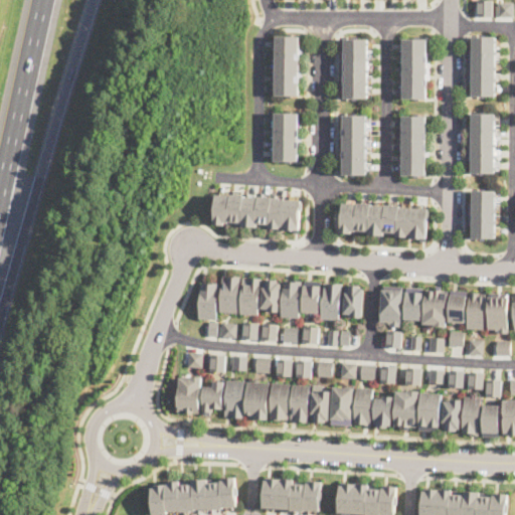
[(492,0),(492,16),(478,16),(478,0),(492,0)]
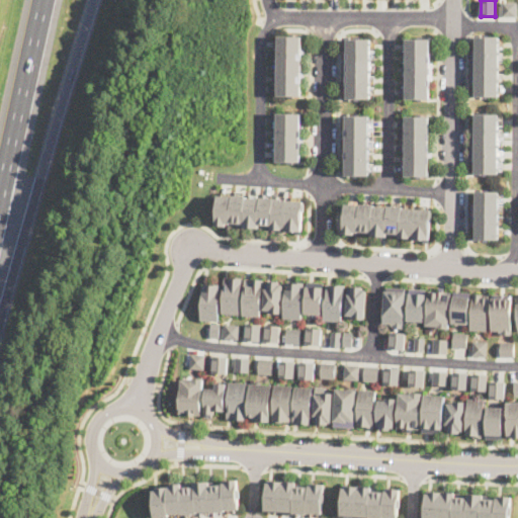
[(516,2),(516,16),(501,16),(501,2),(516,2)]
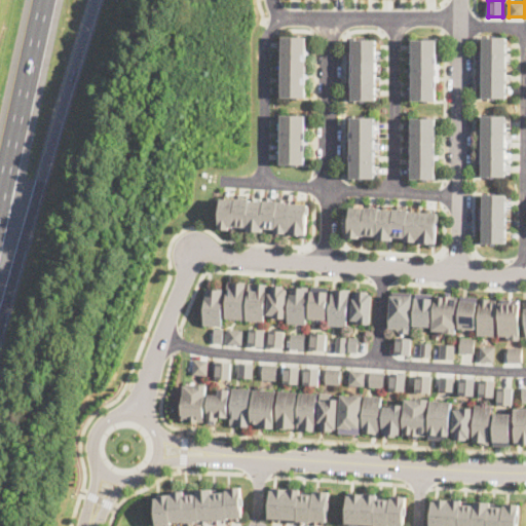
[(494,35),(494,37),(505,37),(505,40),(508,40),(508,43),(505,43),(505,51),(508,51),(508,54),(505,54),(505,68),(506,68),(506,71),(505,71),(505,79),(506,79),(506,82),(505,82),(505,90),(506,90),(506,95),(505,95),(505,98),(496,98),(496,100),(490,100),(490,98),(482,98),(482,37),(490,37),(490,35),(494,35)]
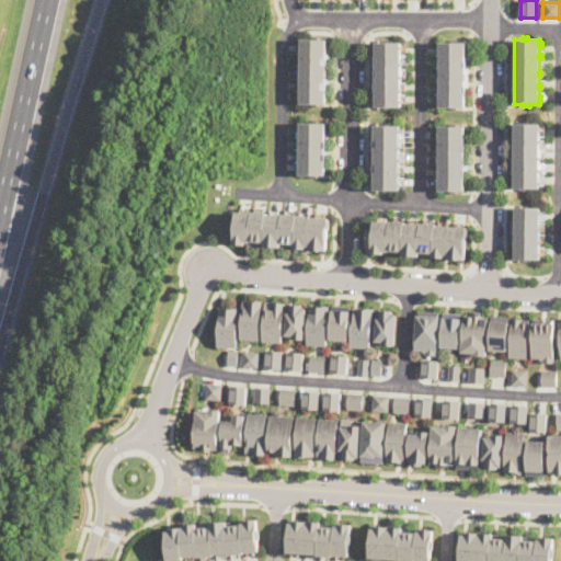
[(330,58),(328,58),(328,65),(330,65),(330,82),(328,82),(327,104),(300,103),(300,38),(327,39),(327,53),(330,53),(330,58)]
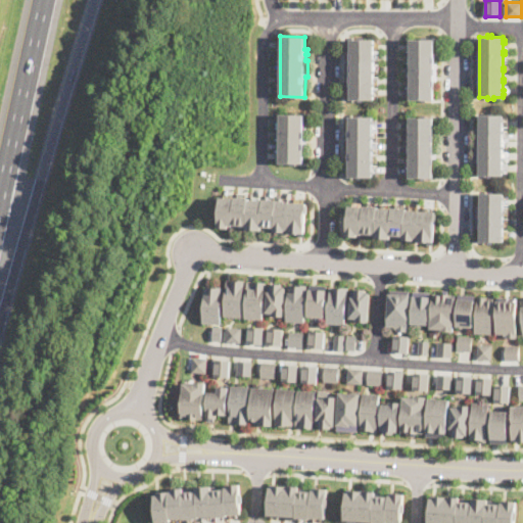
[(374,42),(375,42),(375,45),(374,45),(374,58),(375,58),(375,61),(374,61),(374,69),(375,69),(375,74),(374,74),(374,83),(375,83),(375,86),(374,86),(374,99),(365,99),(365,103),(358,103),(358,99),(349,99),(349,39),(374,39),(374,42)]
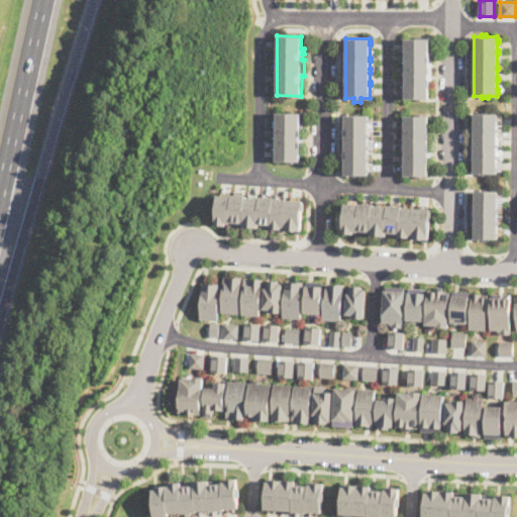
[(429,39),(429,52),(431,52),(431,56),(429,56),(429,63),(431,63),(431,79),(429,79),(429,85),(428,85),(428,98),(405,98),(405,41),(405,38),(429,39)]
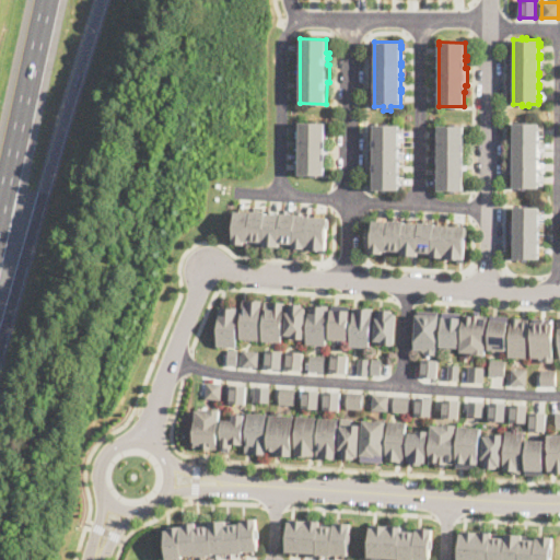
[(526,121),(526,124),(538,124),(538,127),(539,127),(539,130),(538,130),(538,139),(539,139),(539,142),(538,142),(538,155),(539,155),(539,160),(538,160),(538,167),(539,167),(539,172),(538,172),(538,181),(539,181),(539,184),(538,184),(538,188),(527,188),(527,190),(522,190),(522,187),(512,187),(512,124),(522,124),(522,121),(526,121)]
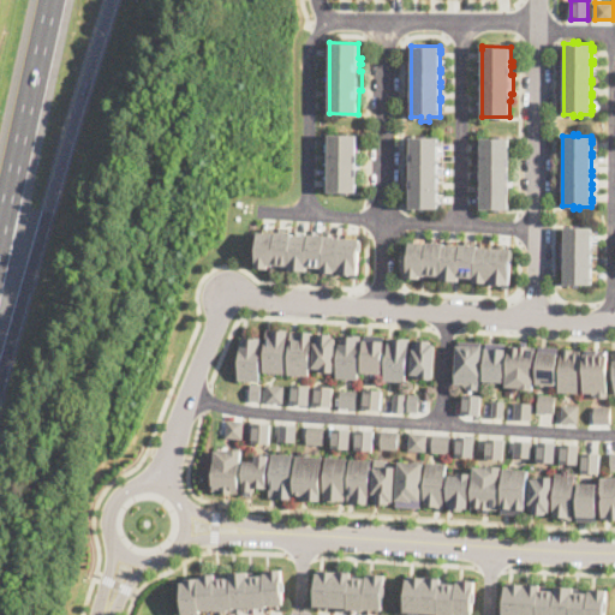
[(358,149),(360,149),(360,155),(358,155),(358,162),(362,162),(362,168),(358,168),(358,175),(357,175),(357,192),(351,192),(351,195),(344,195),(344,191),(329,192),(329,135),(357,135),(358,149)]
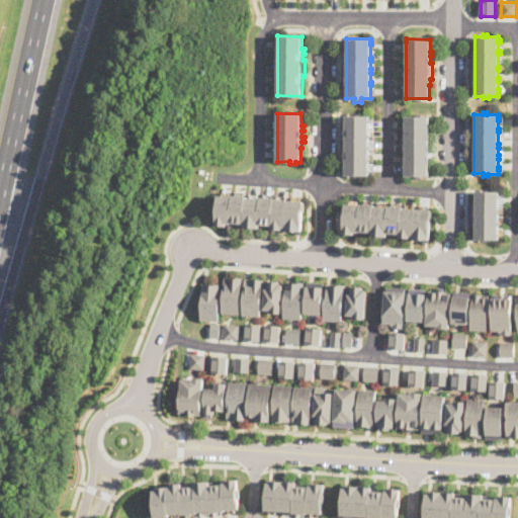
[(369,118),(370,118),(370,121),(369,121),(369,135),(370,135),(370,138),(369,138),(369,146),(370,146),(370,149),(369,149),(369,159),(370,159),(370,162),(369,162),(369,168),(370,168),(370,172),(369,172),(369,175),(360,175),(360,178),(355,178),(355,175),(346,175),(346,115),(369,115),(369,118)]
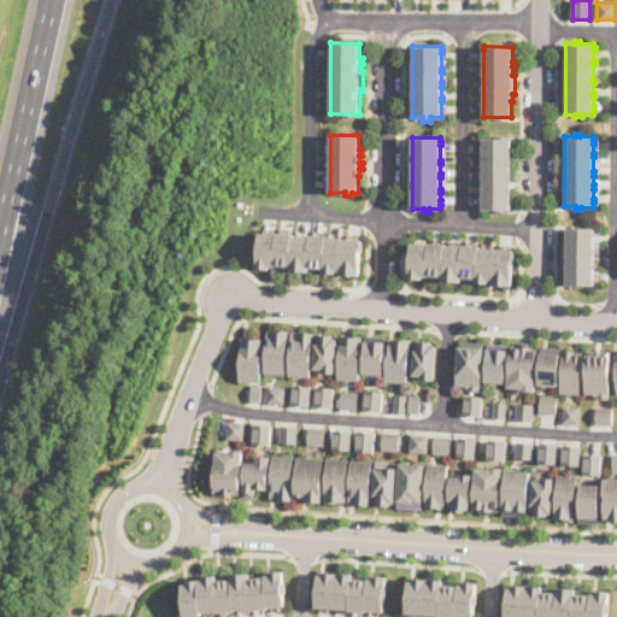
[(513,187),(512,187),(512,193),(511,193),(511,210),(503,210),(503,212),(497,212),(497,210),(482,209),(482,137),(511,139),(511,153),(515,153),(515,158),(512,158),(512,166),(513,166),(513,172),(512,172),(512,180),(511,180),(511,181),(513,181),(513,187)]
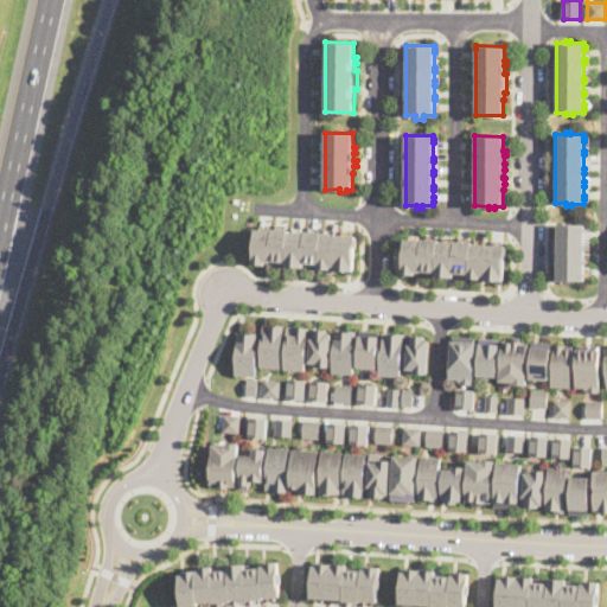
[(573,224),(585,224),(585,228),(586,228),(586,231),(585,231),(585,246),(586,246),(586,249),(585,249),(585,259),(586,259),(586,263),(585,263),(585,273),(586,273),(586,276),(585,276),(585,281),(572,281),(572,283),(566,283),(566,280),(556,280),(556,223),(567,224),(567,221),(573,221),(573,224)]
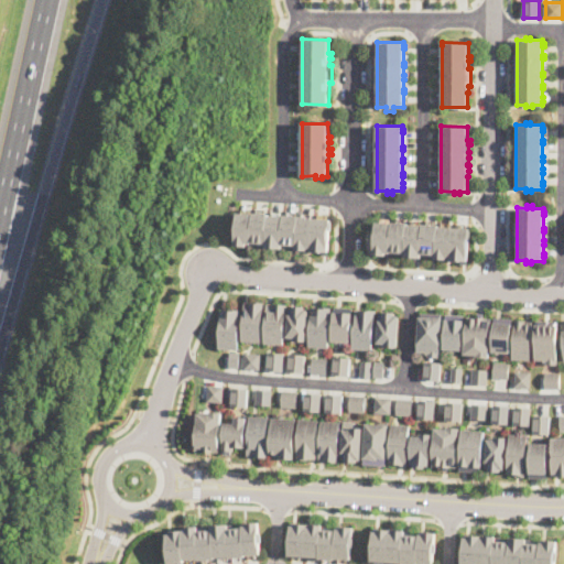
[(270,213),(270,215),(285,216),(285,215),(310,216),(310,217),(332,218),(332,220),(333,221),(333,229),(332,229),(331,251),(329,251),(328,256),(323,255),(323,251),(313,250),(313,248),(310,247),(308,250),(297,249),(297,245),(284,245),(283,252),(277,251),(278,248),(267,248),(268,243),(253,242),(253,246),(237,246),(238,213),(270,213)]
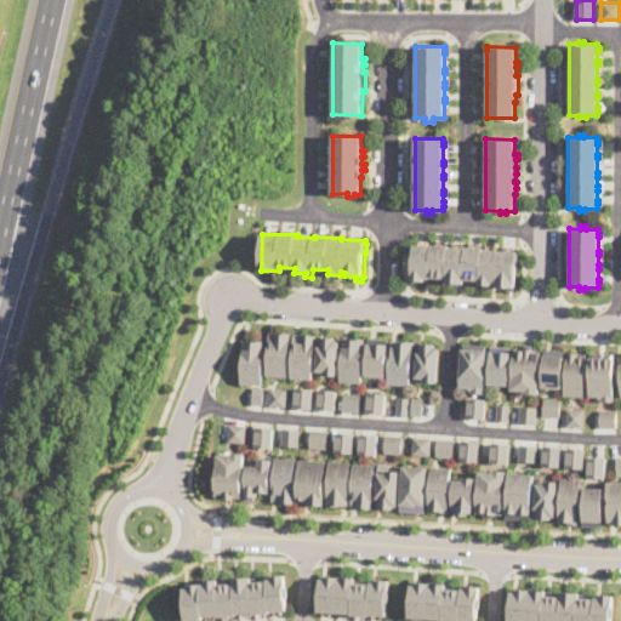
[(449,245),(449,246),(466,248),(466,245),(483,246),(483,248),(518,251),(514,288),(514,286),(513,291),(507,290),(507,286),(496,286),(496,283),(493,283),(493,285),(479,284),(479,280),(474,279),(473,281),(465,280),(463,288),(456,288),(456,284),(445,283),(445,278),(431,277),(431,281),(411,280),(415,244),(432,245),(432,244),(449,245)]
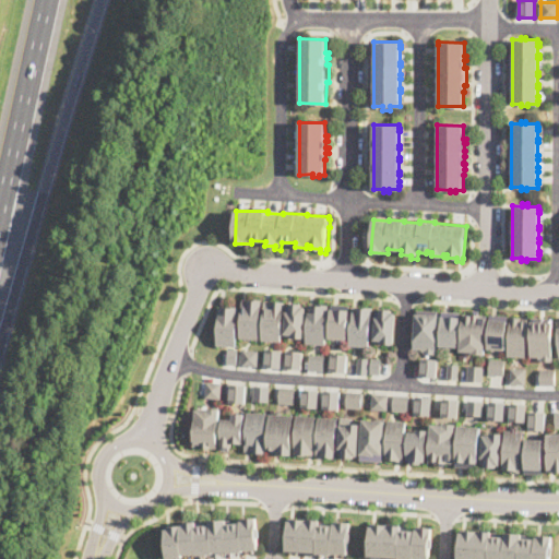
[(263,299),(260,339),(241,337),(244,300),(248,300),(248,298),(263,299)]
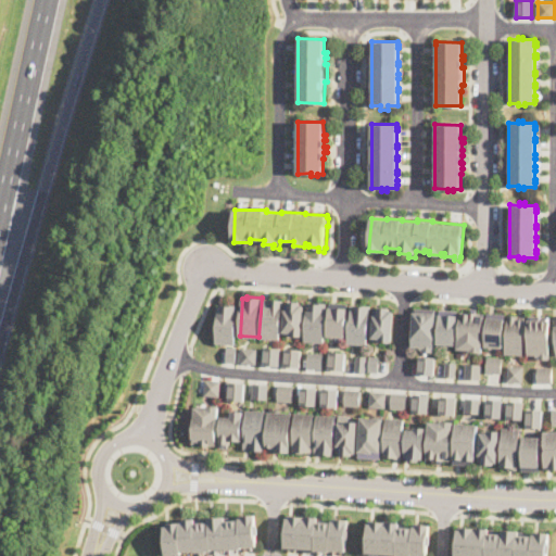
[(285,300),(283,307),(282,307),(281,339),(262,338),(263,299),(285,300)]
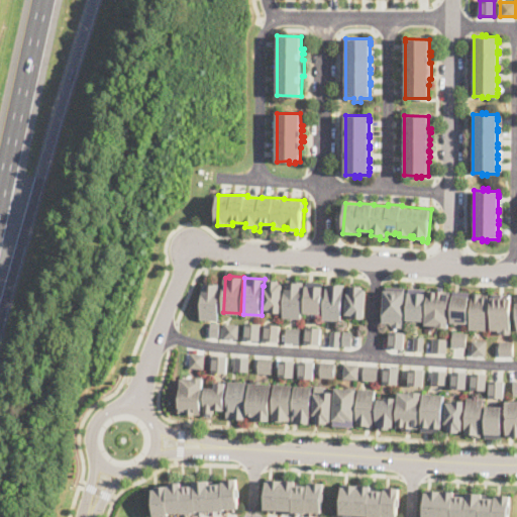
[(281,280),(281,283),(284,283),(282,313),(272,312),(272,309),(264,309),(265,288),(266,288),(267,282),(270,282),(270,280),(281,280)]
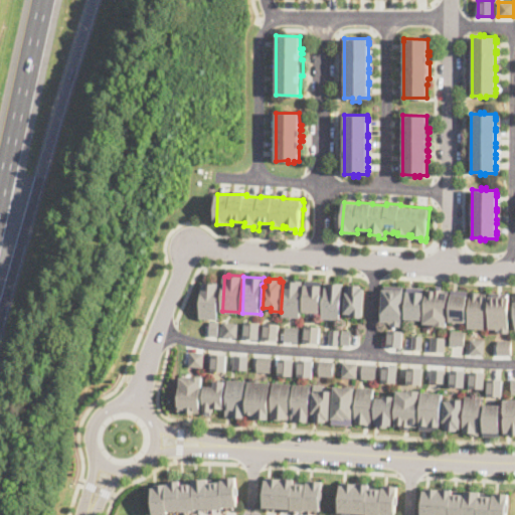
[(293,280),(304,281),(301,318),(283,316),(285,280),(293,281),(293,280)]
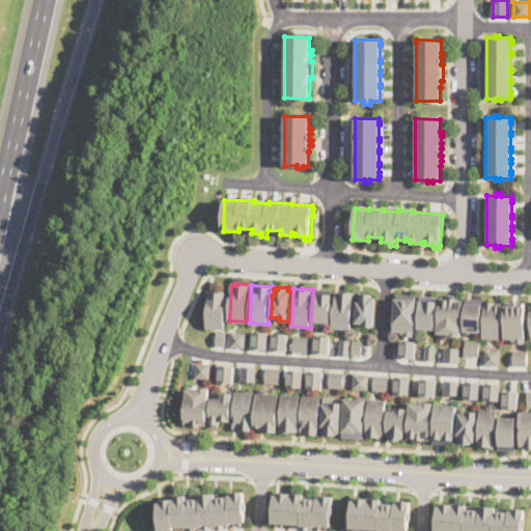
[(332,289),(331,322),(313,322),(315,288),(332,289)]
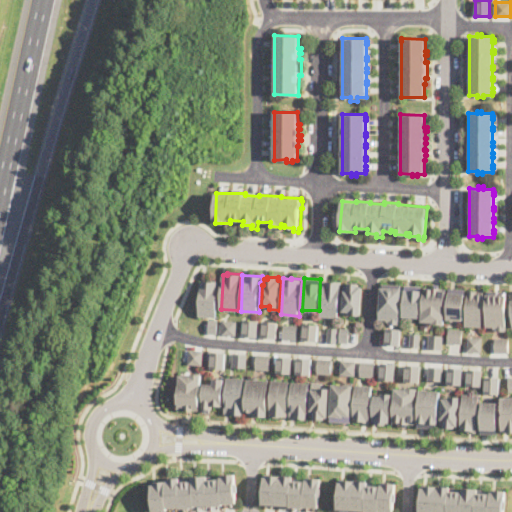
[(220,281),(217,317),(199,316),(201,280),(220,281)]
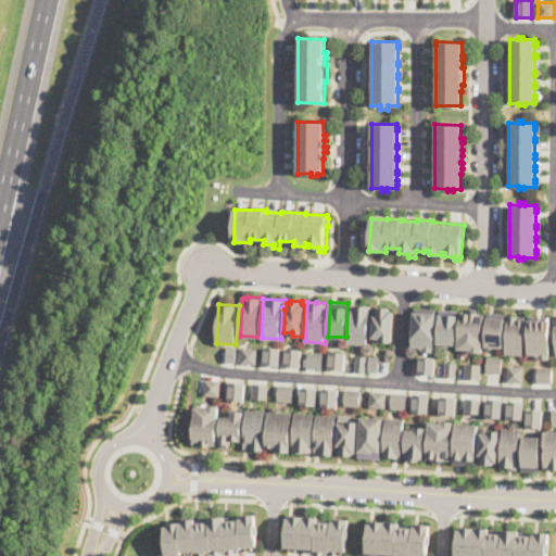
[(369,305),(367,344),(349,343),(351,307),(355,307),(355,304),(369,305)]
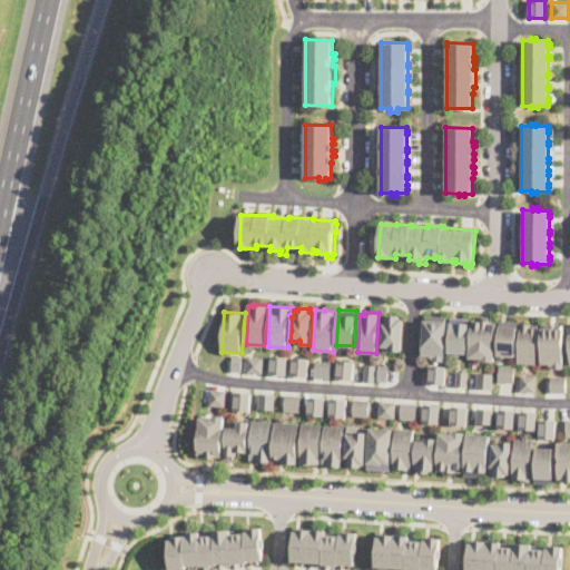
[(404,318),(402,351),(391,351),(391,347),(381,346),(383,323),(387,323),(387,314),(400,315),(400,317),(404,318)]
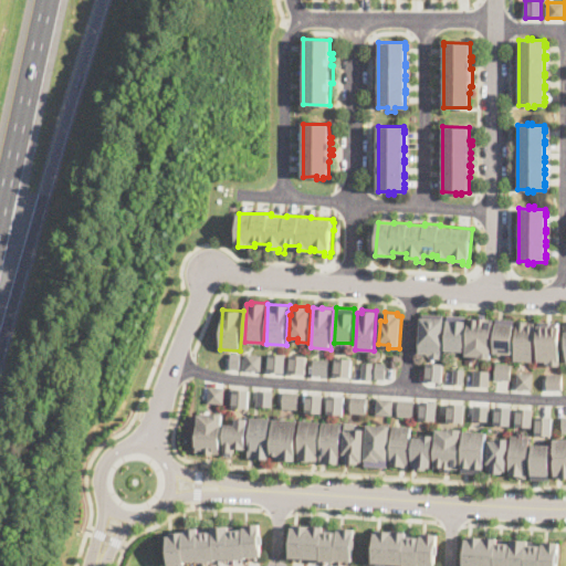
[(444,315),(442,358),(431,358),(431,356),(427,355),(427,353),(418,353),(419,317),(423,317),(423,314),(444,315)]
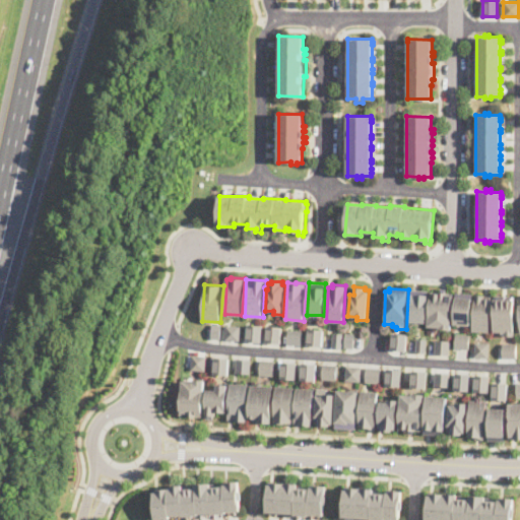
[(445,288),(445,293),(453,293),(453,301),(452,301),(451,329),(439,329),(439,327),(428,326),(429,301),(430,301),(430,293),(439,293),(439,288),(445,288)]
